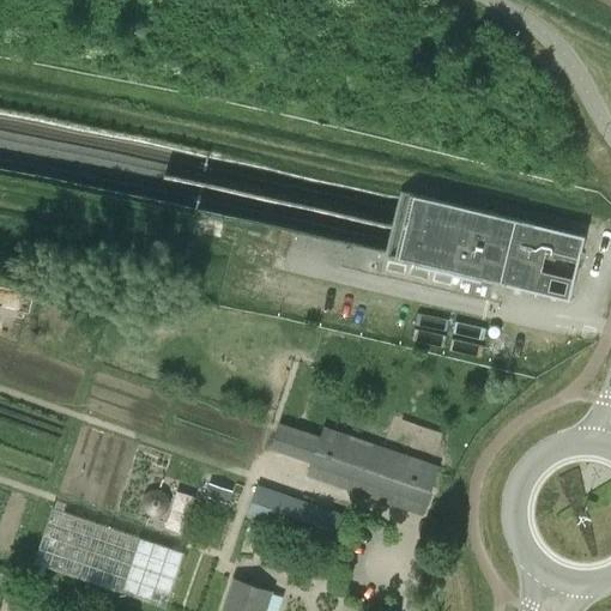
[(584,235),(399,192),(395,210),(388,241),(385,256),(569,300),(584,235)]
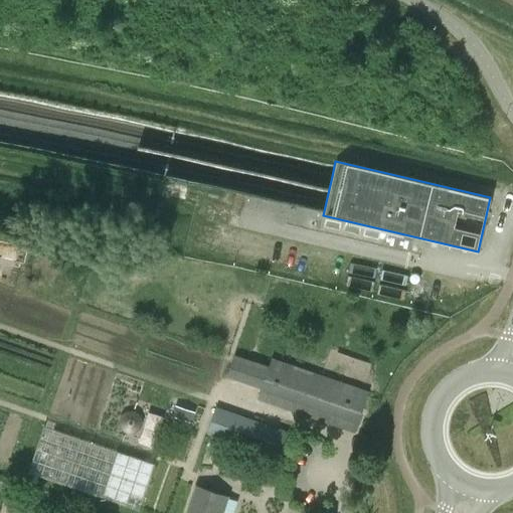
[(257,399),(354,434),(368,394),(271,360),(257,399)]
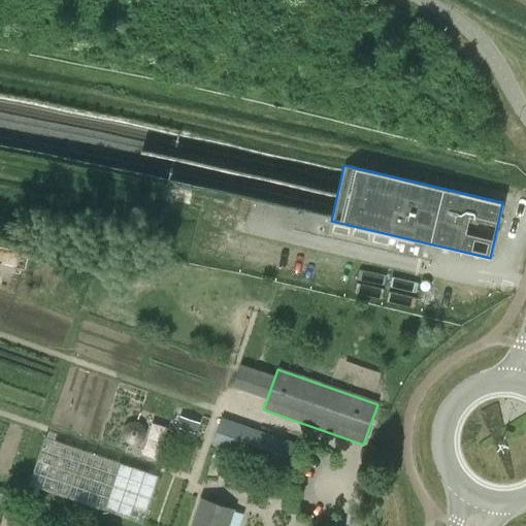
[(297,447),(221,420),(211,446),(289,471),(297,447)]
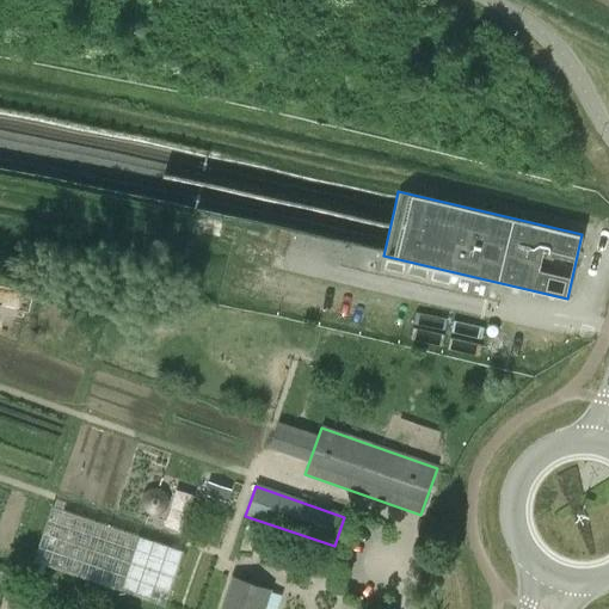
[(182,531),(195,496),(173,488),(171,496),(149,487),(141,509),(162,516),(160,524),(182,531)]
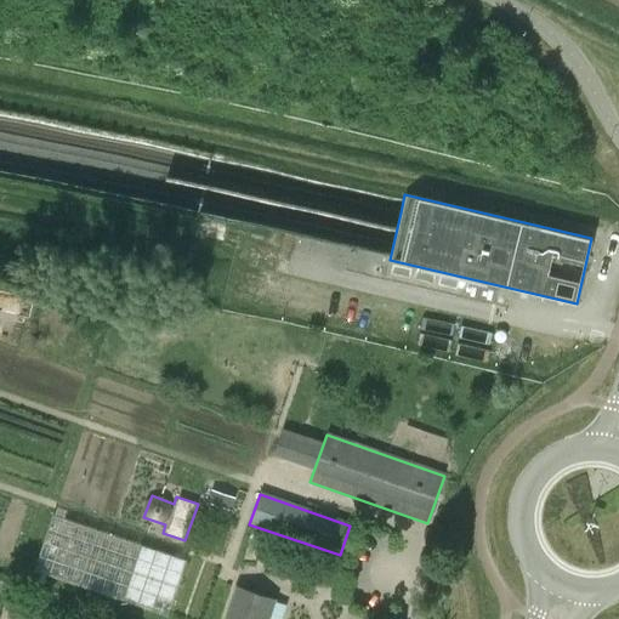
[(185,561),(51,516),(32,571),(165,617),(185,561)]
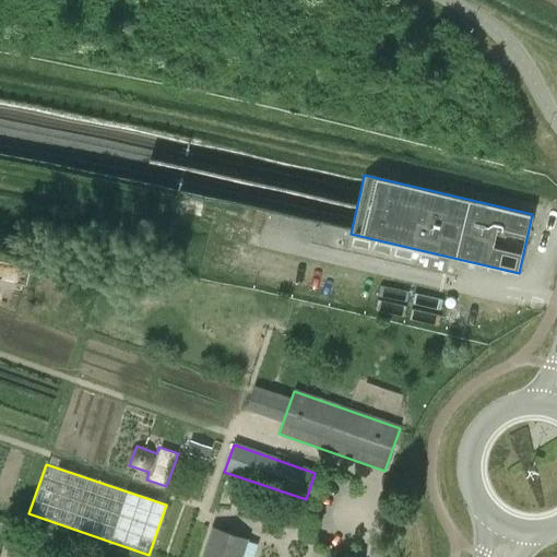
[(241,556),(247,540),(212,528),(202,556),(241,556)]
